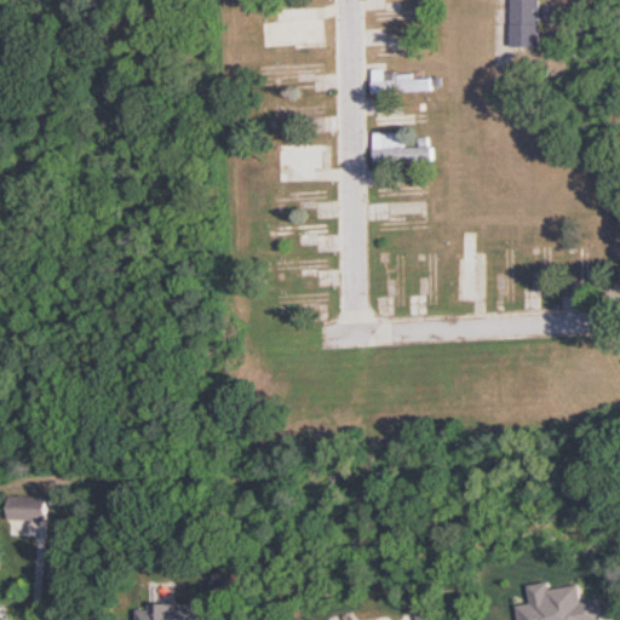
[(512,0),(514,46),(543,46),(543,0),(512,0)]
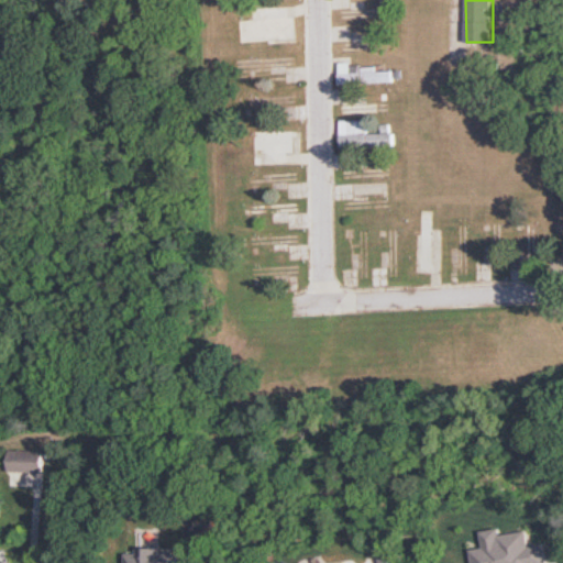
[(254,9),(254,21),(241,21),(241,42),(295,41),(294,8),(254,9)]
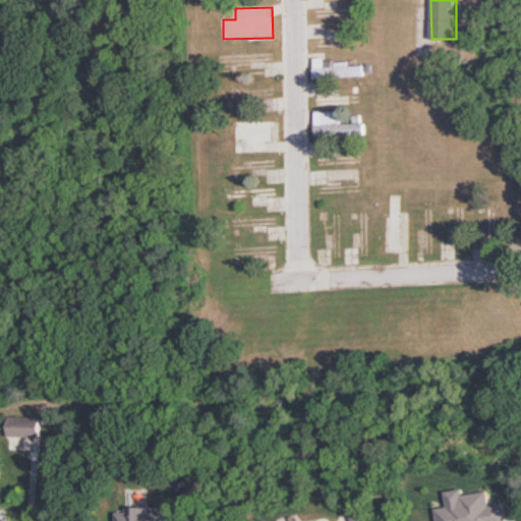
[(365,76),(365,60),(315,61),(315,78),(365,76)]
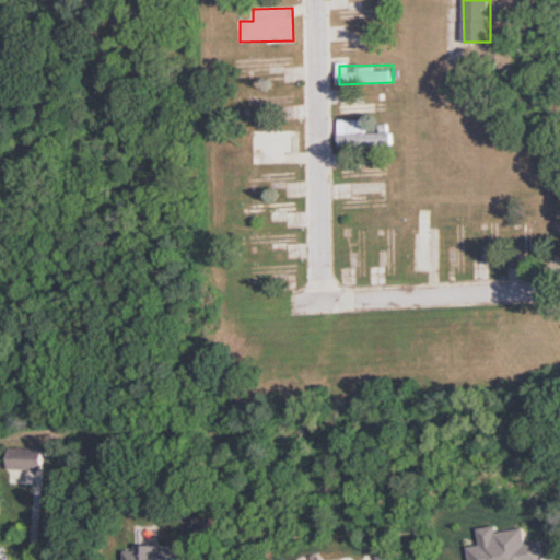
[(339,95),(339,114),(375,114),(375,103),(357,103),(357,95),(339,95)]
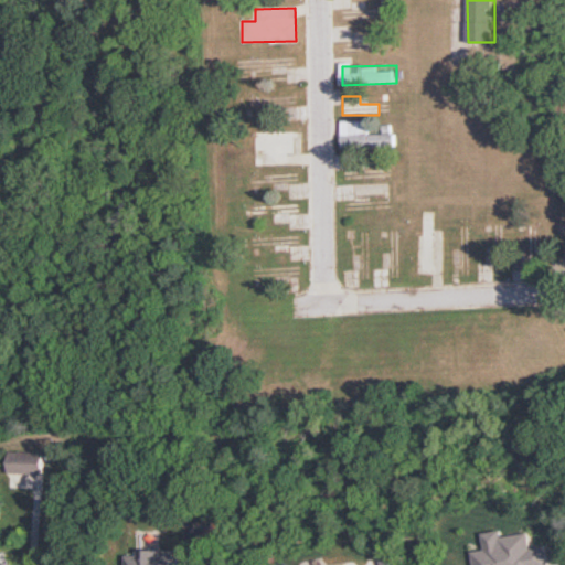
[(371,135),(370,120),(342,120),(342,149),(395,148),(395,134),(371,135)]
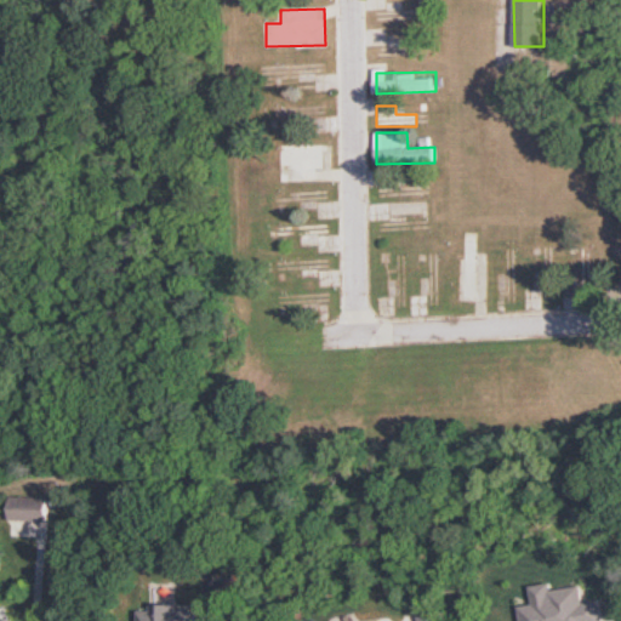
[(324,144),(280,144),(280,169),(324,169),(324,144)]
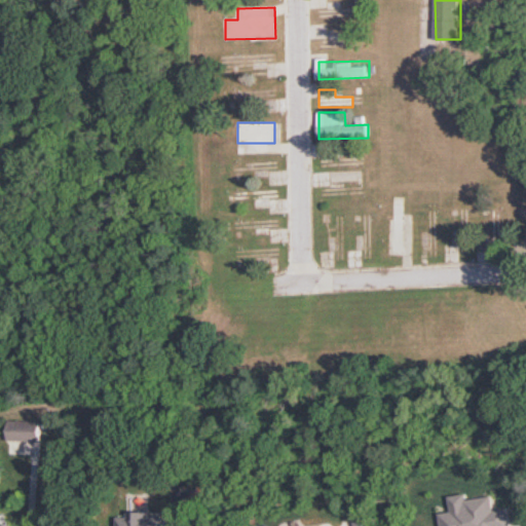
[(320,167),(360,167),(360,156),(320,156),(320,167)]
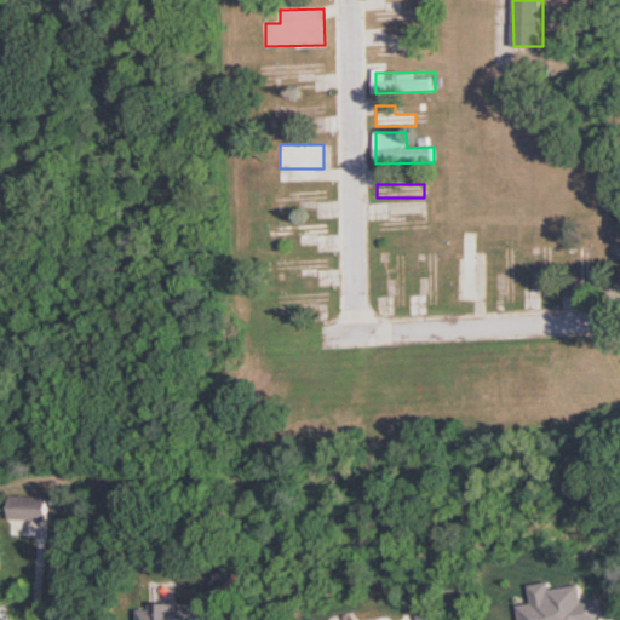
[(300,246),(327,246),(327,223),(271,223),(271,236),(300,236),(300,246)]
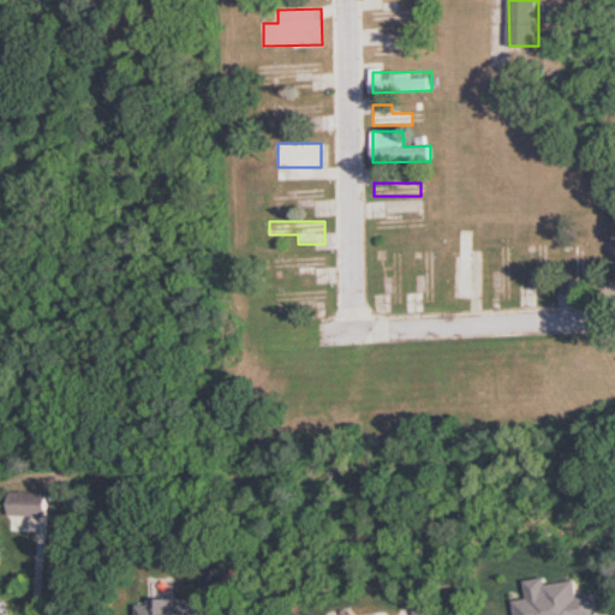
[(473,234),(460,234),(460,294),(473,294),(473,234)]
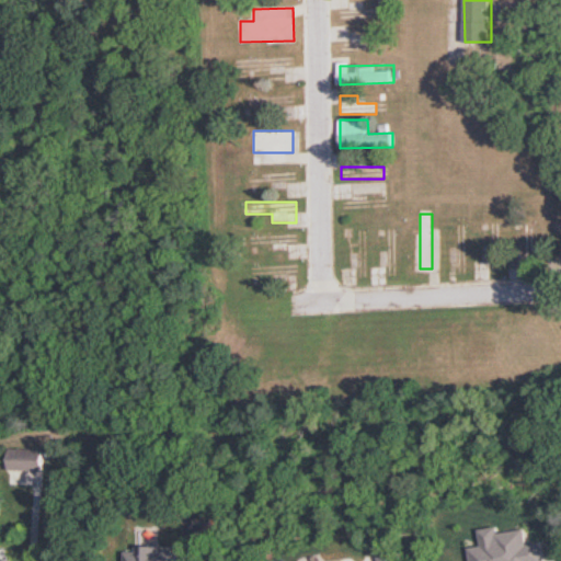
[(45,448),(11,448),(11,470),(45,470),(45,448)]
